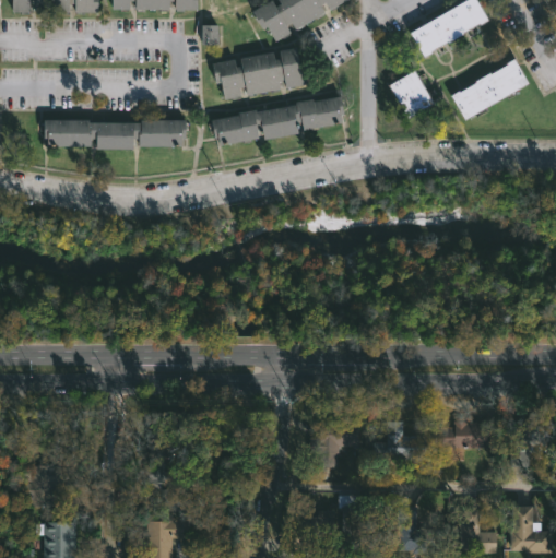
[(99,0),(99,10),(77,10),(77,2),(71,2),(71,11),(36,11),(36,2),(31,2),(31,11),(13,11),(13,0),(99,0)]
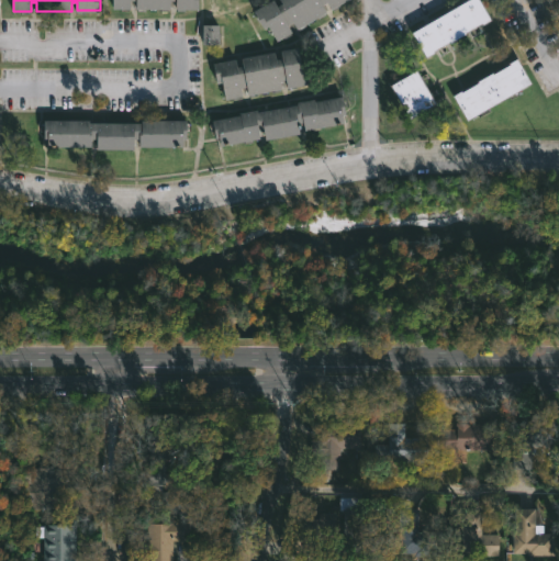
[(199,0),(199,10),(177,10),(177,1),(170,1),(170,10),(136,9),(136,1),(131,1),(131,9),(112,9),(112,0),(199,0)]
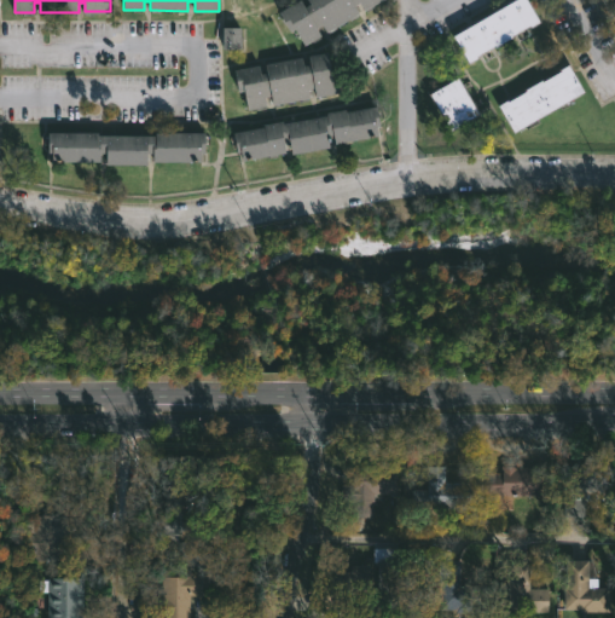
[(381,0),(365,11),(360,3),(355,6),(359,13),(328,33),(323,26),(317,28),(321,35),(305,46),(295,29),(291,32),(279,12),(301,0),(306,7),(311,4),(308,0),(381,0)]
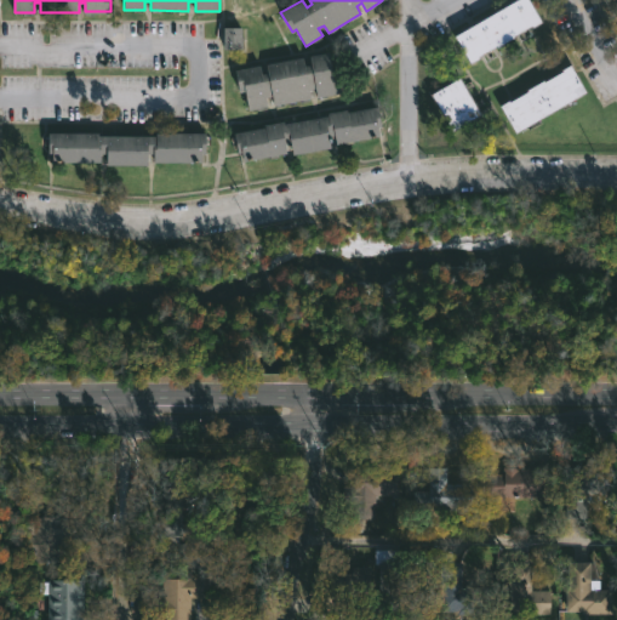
[(474,62),(472,63),(456,37),(518,0),(530,0),(543,22),(474,62)]
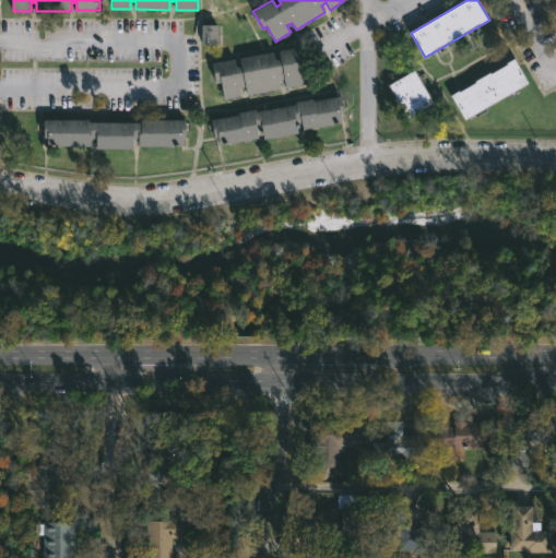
[(220,24),(203,24),(204,44),(221,44),(220,24)]
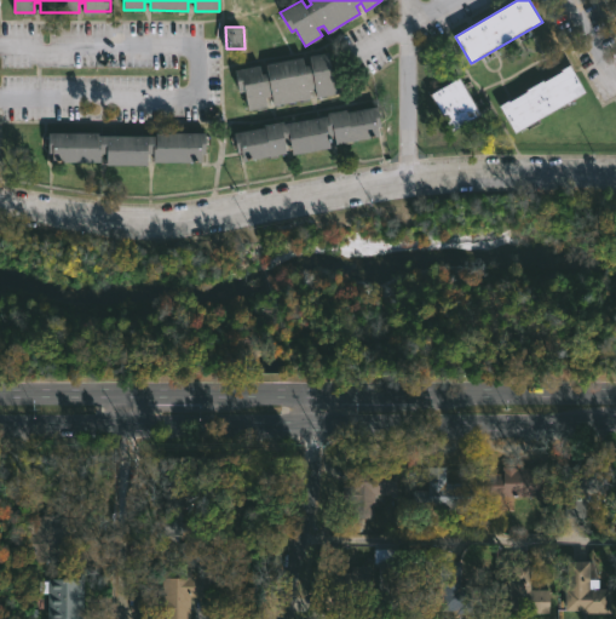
[(329,53),(330,67),(338,66),(341,93),(317,97),(316,89),(309,90),(310,98),(295,102),(295,98),(274,102),(272,93),(266,95),(268,103),(247,107),(245,92),(240,93),(235,70),(260,66),(262,74),(269,74),(268,64),(303,59),(304,67),(311,66),(310,57),(329,53)]
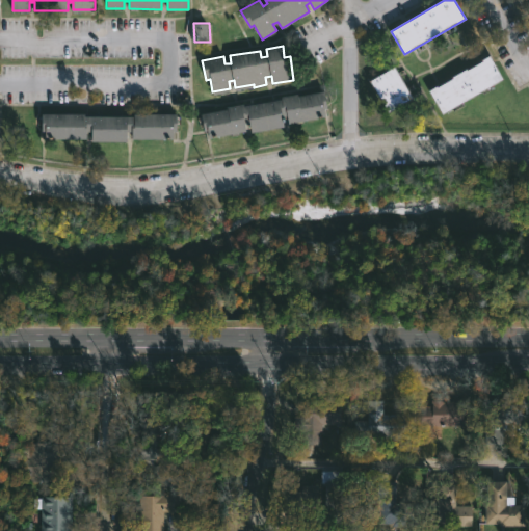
[(491,56),(504,79),(444,114),(430,91),(483,61),(483,60),(491,56)]
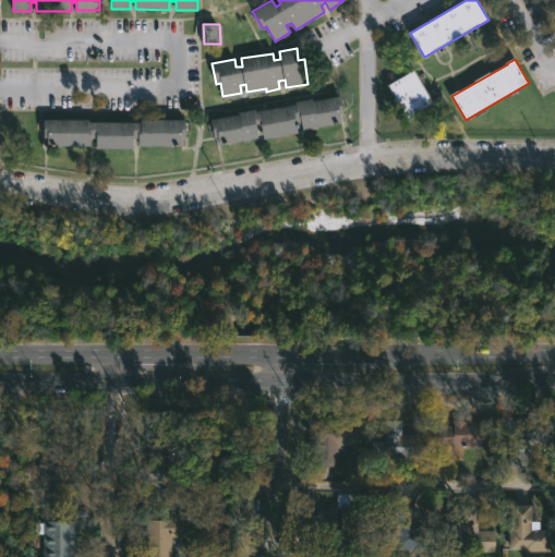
[(434,104),(408,118),(388,85),(415,70),(434,104)]
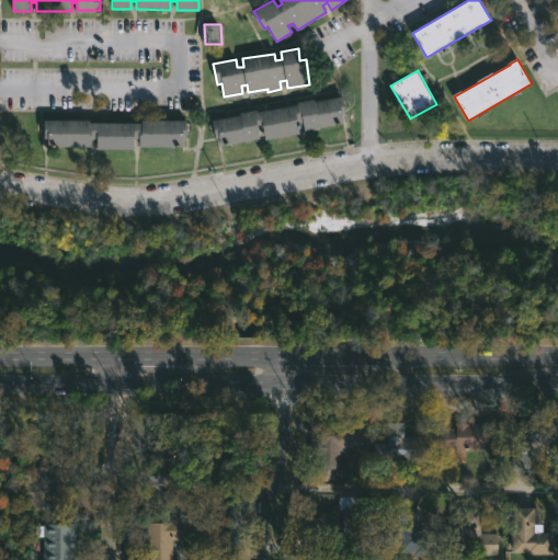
[(342,98),(345,115),(342,115),(343,122),(305,128),(304,120),(298,121),(299,130),(265,137),(263,126),(259,127),(260,135),(220,141),(219,135),(216,135),(213,117),(240,113),(240,110),(257,107),(258,109),(297,102),(297,100),(308,98),(308,101),(315,100),(315,102),(342,98)]
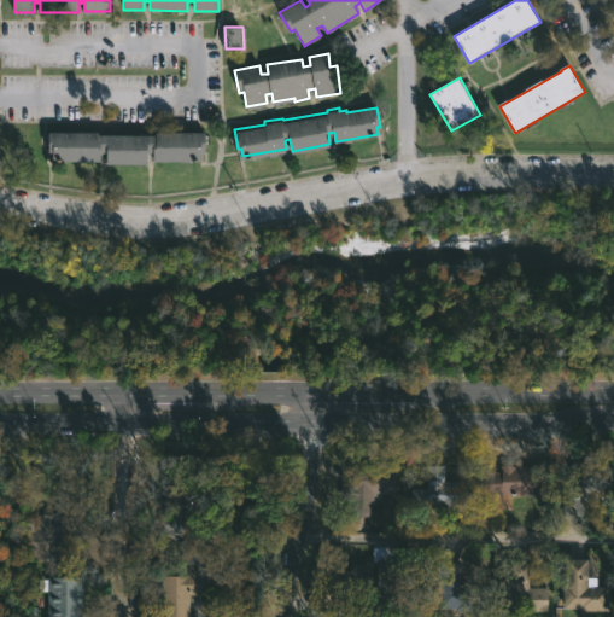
[(205,129),(205,149),(202,149),(202,158),(153,157),(153,150),(147,150),(147,162),(107,161),(107,151),(100,151),(100,158),(52,158),(52,149),(48,149),(48,129),(157,132),(157,129),(205,129)]
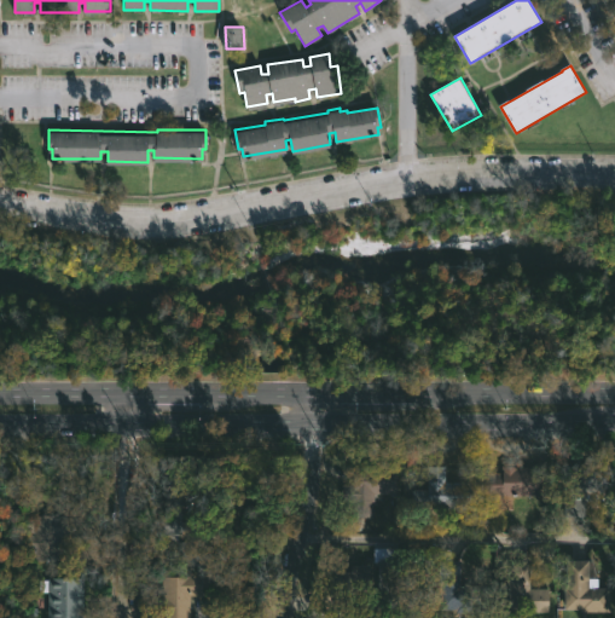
[(228,458),(228,479),(193,478),(193,506),(170,504),(170,455),(228,458)]
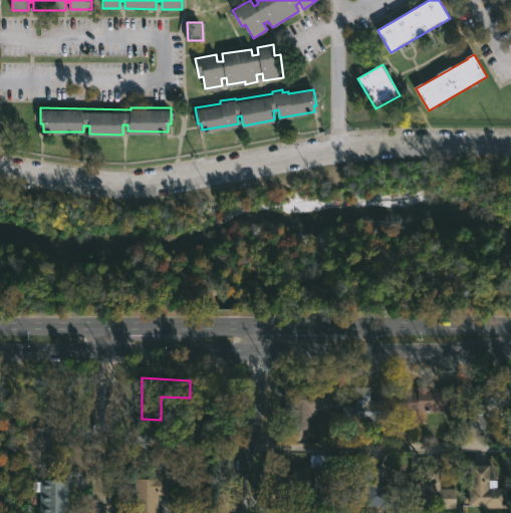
[(431,386),(431,387),(452,387),(452,411),(402,410),(402,392),(419,392),(420,385),(431,386)]
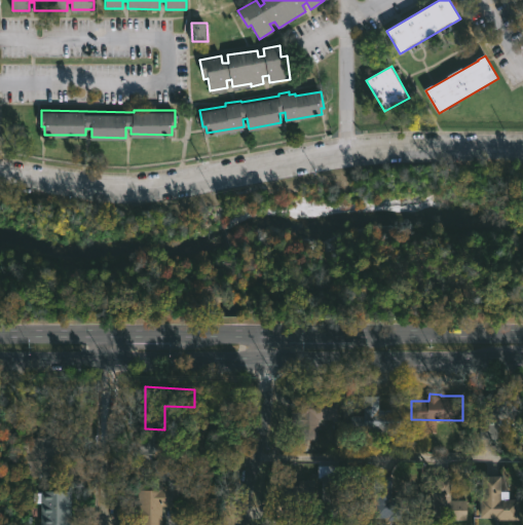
[(498,435),(481,435),(482,398),(490,398),(490,394),(509,394),(509,421),(500,421),(499,435),(498,435)]
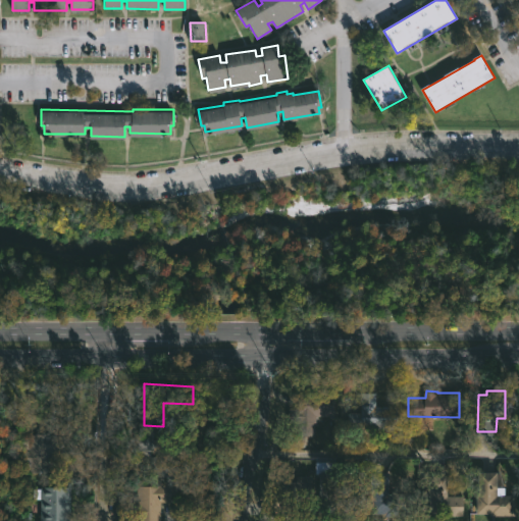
[(336,393),(335,416),(315,415),(314,435),(297,434),(298,424),(289,424),(290,407),(298,407),(299,392),(336,393)]
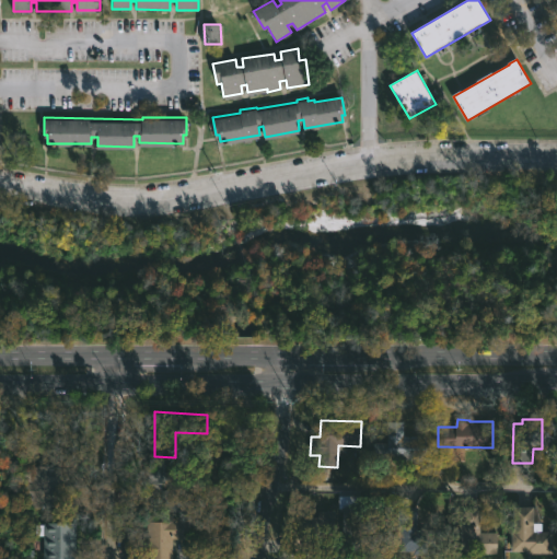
[(406,420),(406,434),(427,434),(427,458),(374,458),(374,441),(389,441),(389,420),(406,420)]
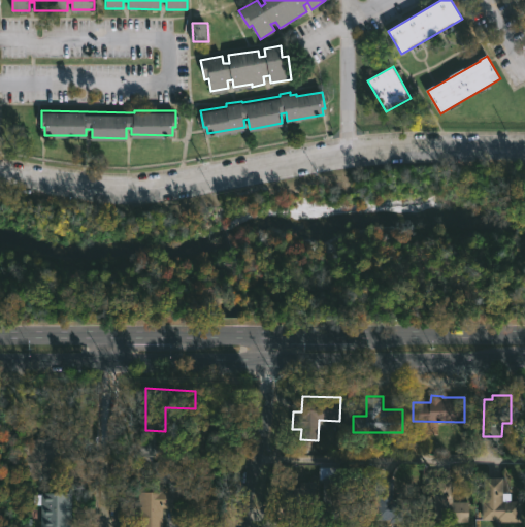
[(160,437),(160,443),(178,443),(178,482),(156,482),(156,455),(141,455),(141,437),(160,437)]
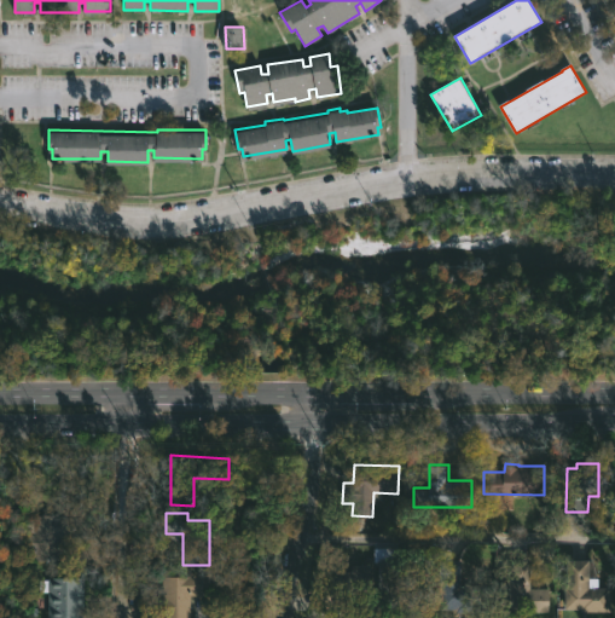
[(463,559),(463,584),(487,584),(487,611),(458,611),(458,608),(441,608),(441,559),(463,559)]
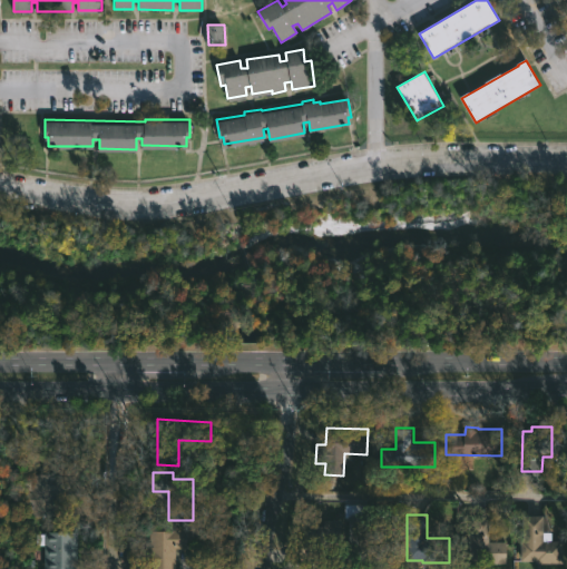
[(544,514),(544,531),(553,532),(553,540),(564,540),(563,561),(522,559),(524,514),(544,514)]
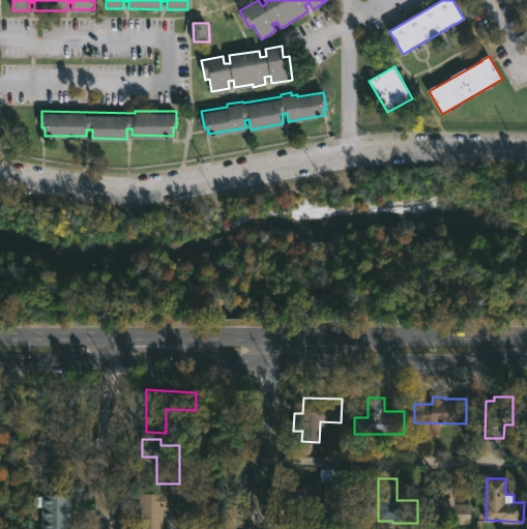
[(340,479),(341,497),(361,496),(361,503),(370,503),(370,524),(324,524),(324,479),(340,479)]
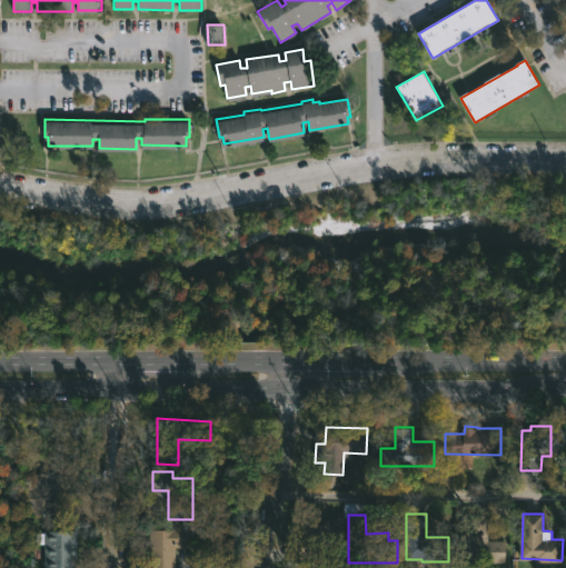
[(489,531),(489,539),(506,539),(507,561),(469,561),(468,516),(488,516),(489,531)]
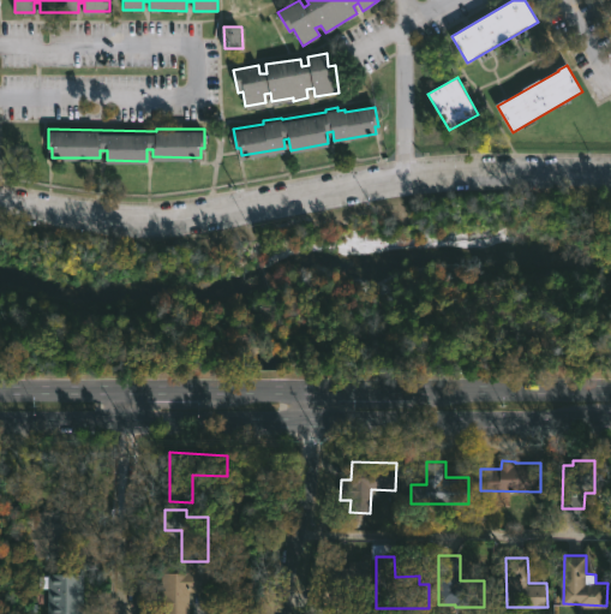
[(343,559),(342,566),(352,566),(352,560),(369,560),(369,596),(335,596),(335,607),(317,607),(317,576),(327,576),(327,559),(343,559)]
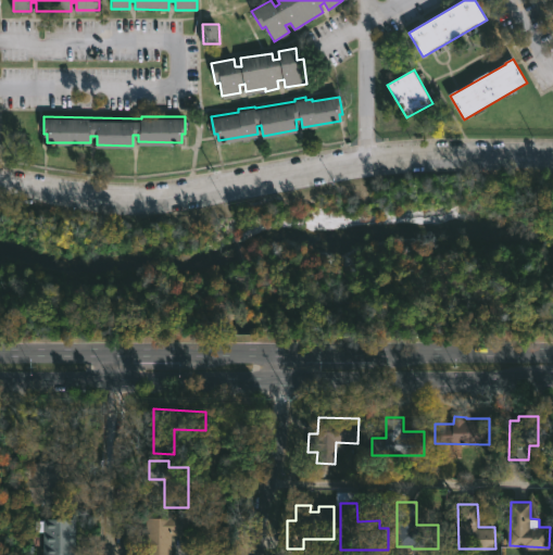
[(196,516),(196,533),(177,533),(177,531),(173,531),(175,554),(151,554),(151,516),(196,516)]
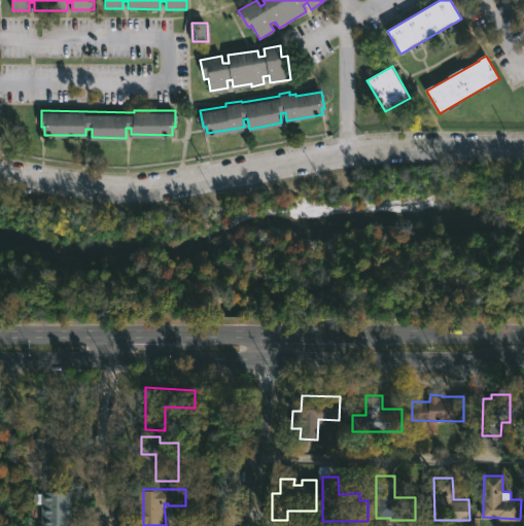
[(73,491),(72,525),(41,525),(42,502),(34,502),(35,492),(42,492),(42,490),(73,491)]
